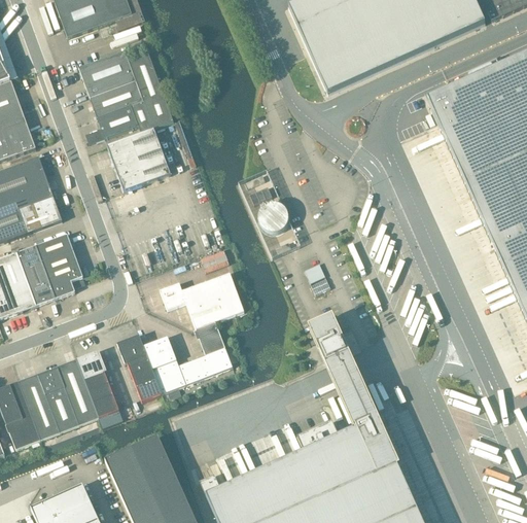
[(56,0),(76,55),(96,47),(93,38),(135,23),(127,0),(56,0)]
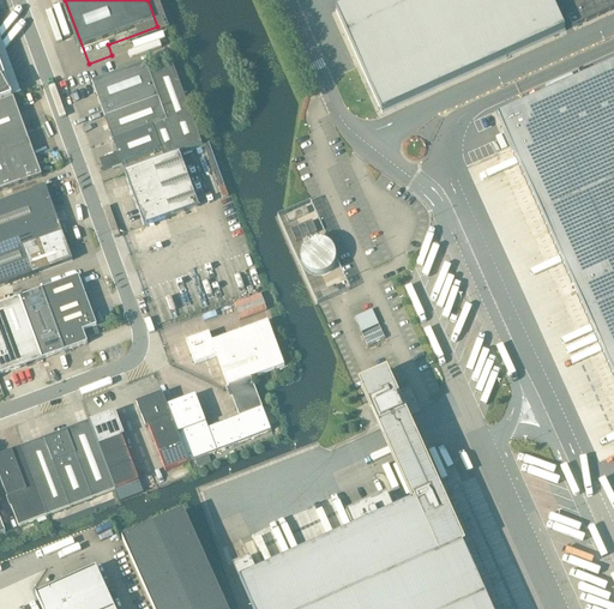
[(350,0),(344,2),(336,7),(381,109),(565,26),(553,0),(563,0),(573,23),(613,4),(613,0),(350,0)]
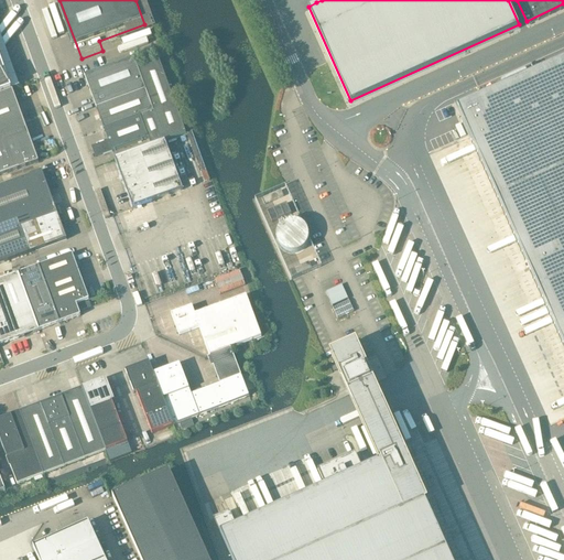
[(0,89),(11,85),(7,74),(11,70),(3,63),(7,58),(0,53),(0,51),(2,47),(0,45),(0,89)]
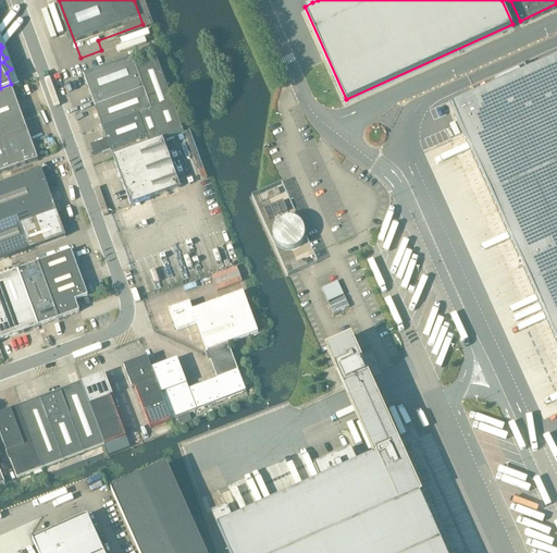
[(144,85),(136,63),(133,52),(84,71),(95,102),(144,85)]
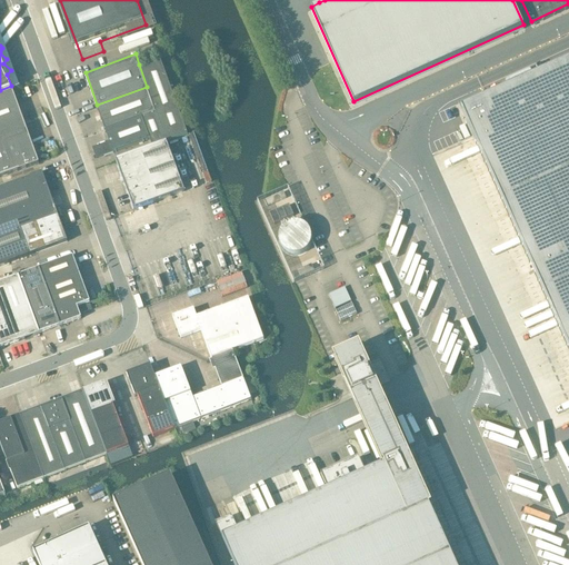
[(478,97),(461,105),(466,115),(465,115),(472,132),(568,346),(568,56),(485,93),(485,95),(478,97)]
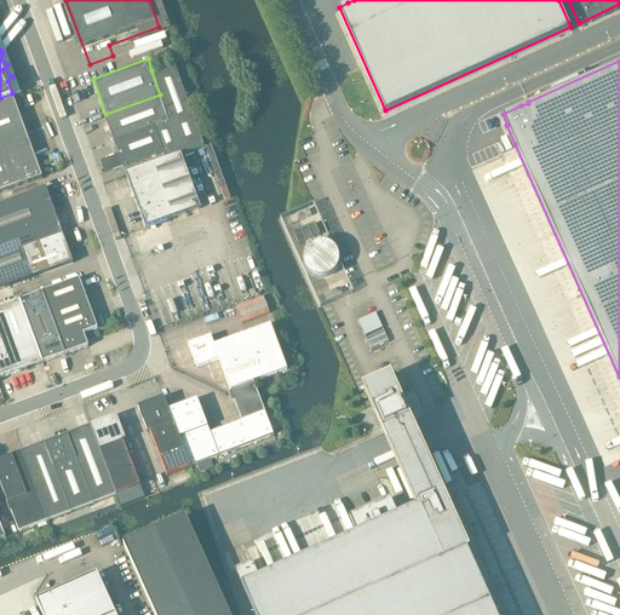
[(181,151),(205,143),(174,62),(151,70),(160,95),(105,114),(114,138),(154,124),(162,148),(166,156),(181,151)]
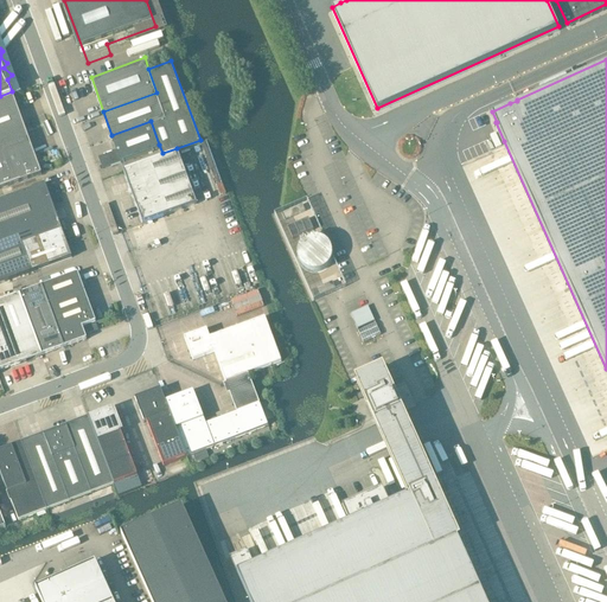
[(0,184),(26,174),(42,170),(34,152),(13,93),(0,97),(0,184)]
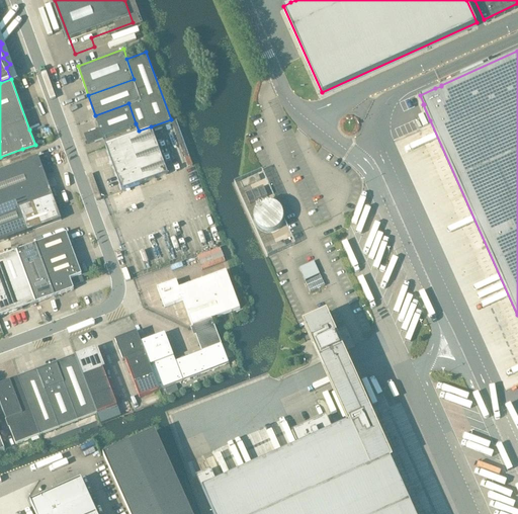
[(95,115),(101,130),(103,136),(136,123),(128,103),(95,115)]
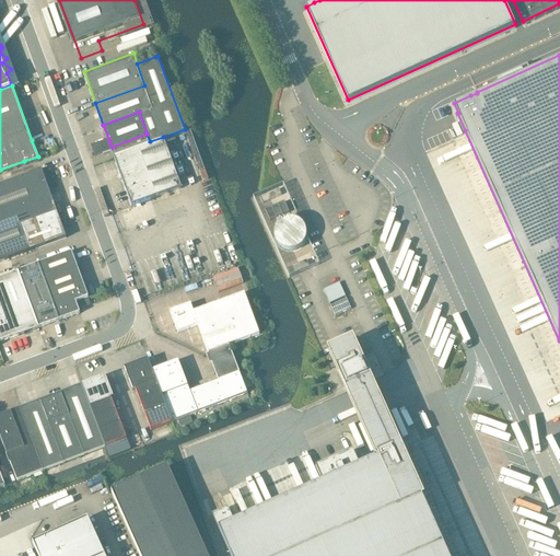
[(0,219),(54,199),(42,166),(0,181),(0,219)]
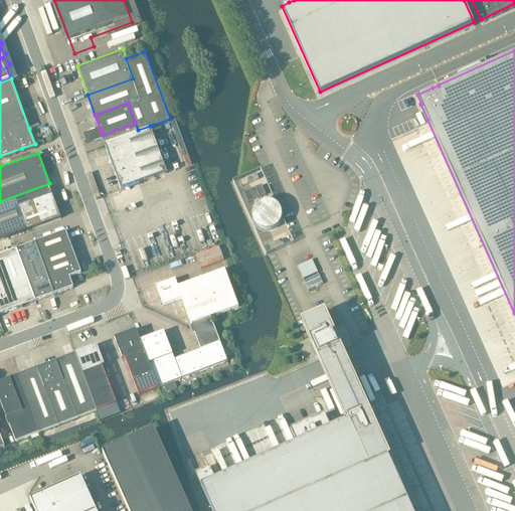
[(49,183),(0,201),(0,236),(60,215),(49,183)]
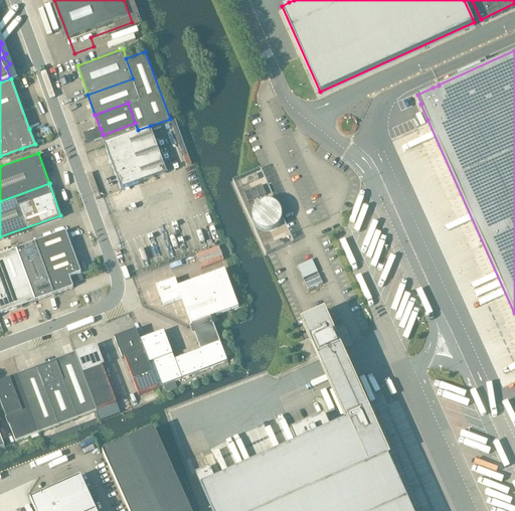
[(41,254),(71,243),(65,228),(35,239),(41,254)]
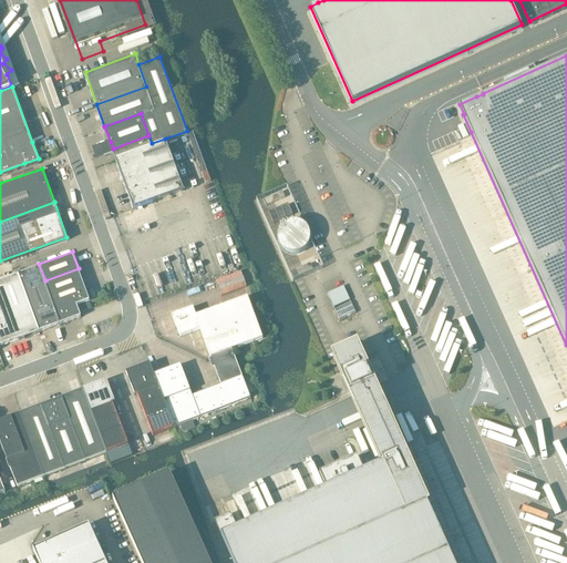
[(61,320),(45,280),(39,264),(18,272),(39,329),(61,320)]
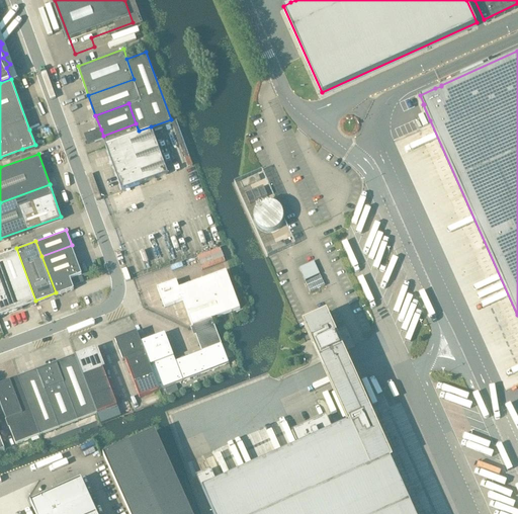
[(70,276),(81,271),(72,245),(41,256),(56,292),(74,286),(70,276)]
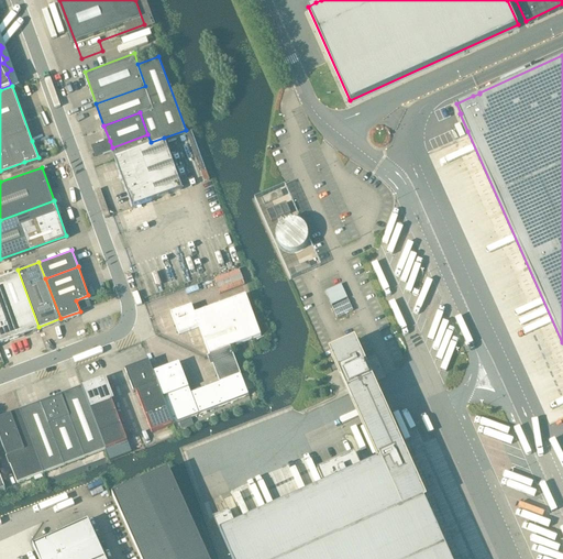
[(227,291),(247,283),(241,266),(220,274),(227,291)]
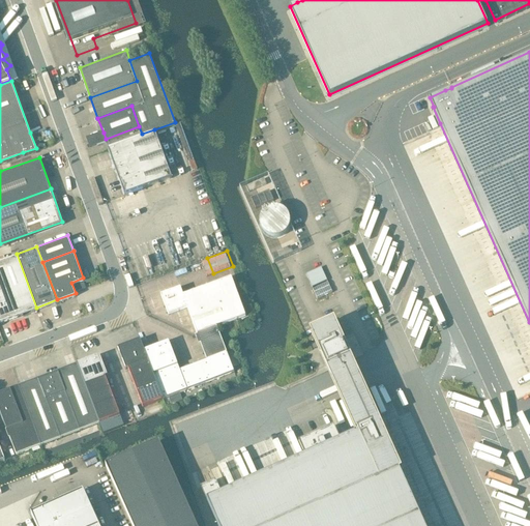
[(0,320),(36,308),(17,254),(0,259),(0,320)]
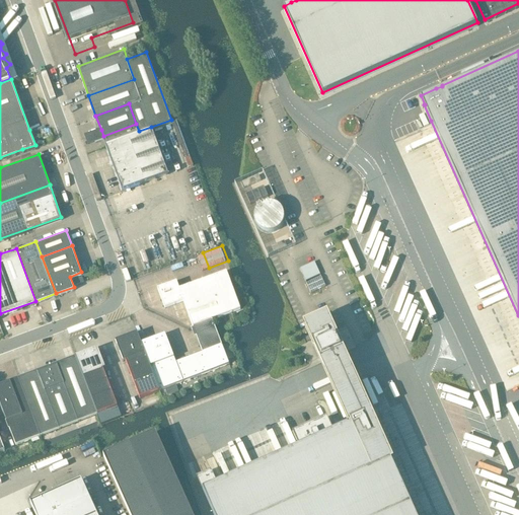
[(193,324),(212,316),(240,306),(226,269),(179,286),(178,284),(182,282),(181,277),(157,286),(164,305),(183,298),(193,324)]
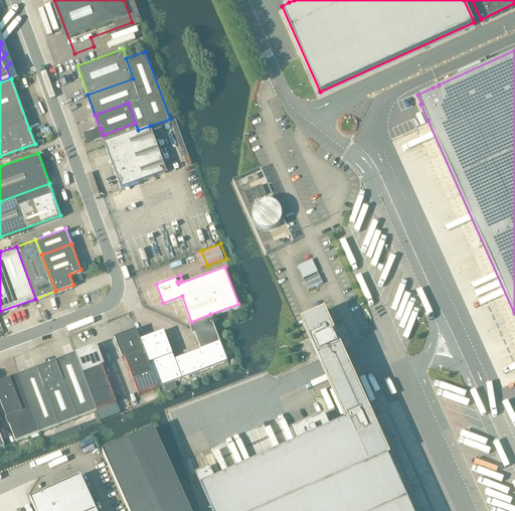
[(72,281),(83,277),(81,271),(70,275),(72,281)]
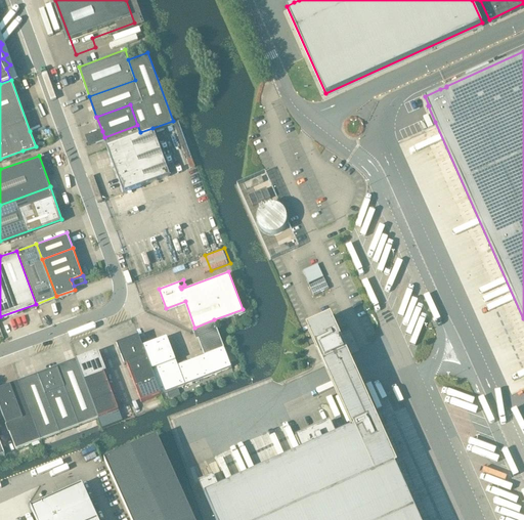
[(420,519),(394,464),(397,463),(331,314),(306,326),(352,427),(337,434),(330,418),(295,434),(302,449),(220,486),(213,471),(198,478),(216,519),(420,519)]
